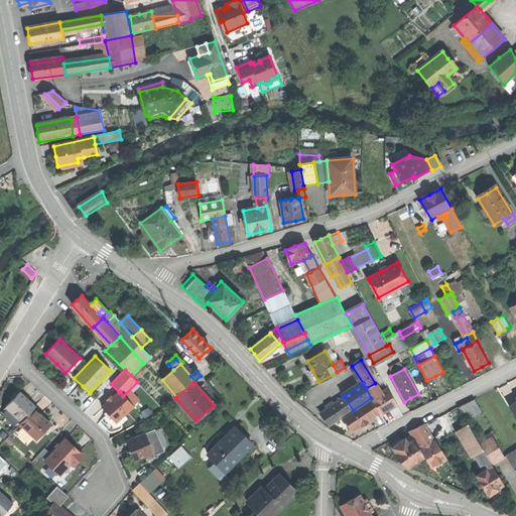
[(375,383),(366,388),(371,398),(372,399),(380,411),(381,414),(386,410),(390,408),(380,392),(375,383)]
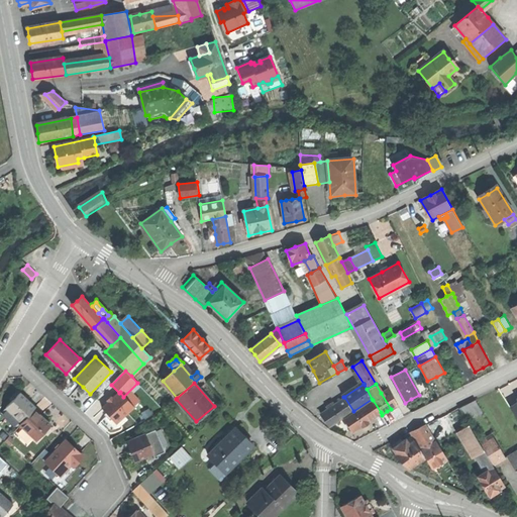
[(388,389),(381,393),(391,409),(398,405),(388,389)]
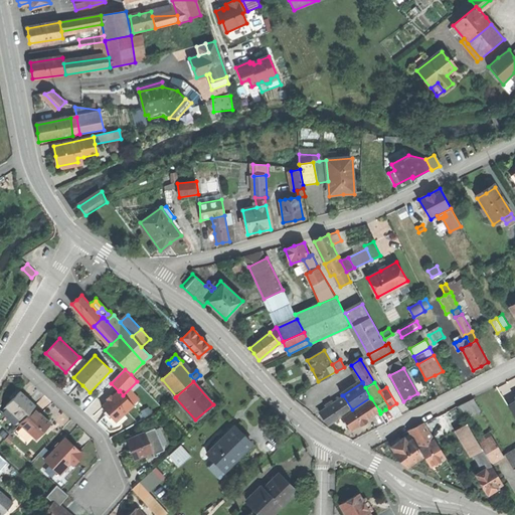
[(133,406),(123,395),(120,390),(119,391),(102,406),(109,414),(115,421),(133,406)]
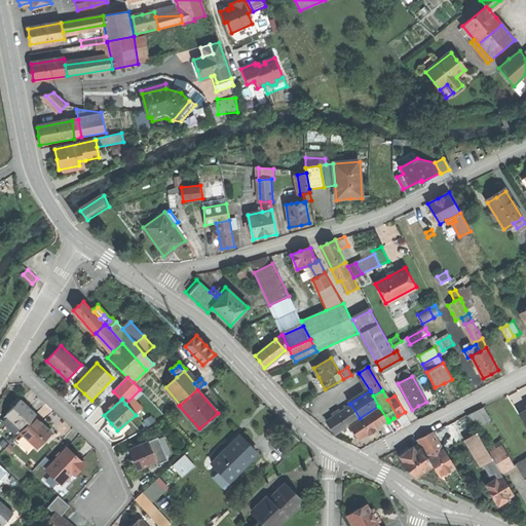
[(12,408),(6,415),(22,429),(34,417),(36,415),(20,401),(12,408)]
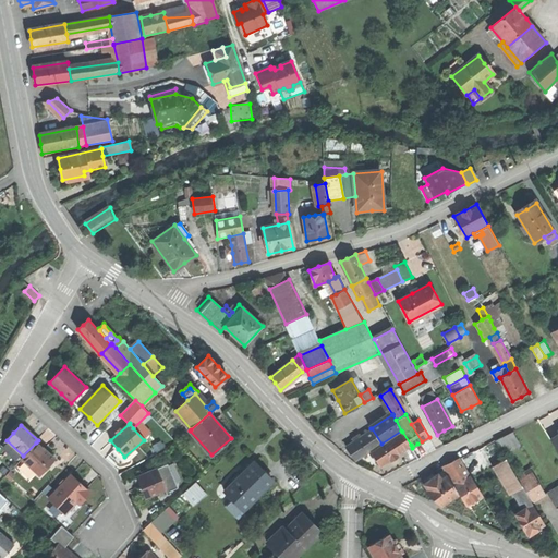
[(356,460),(381,444),(372,428),(347,446),(352,453),(356,460)]
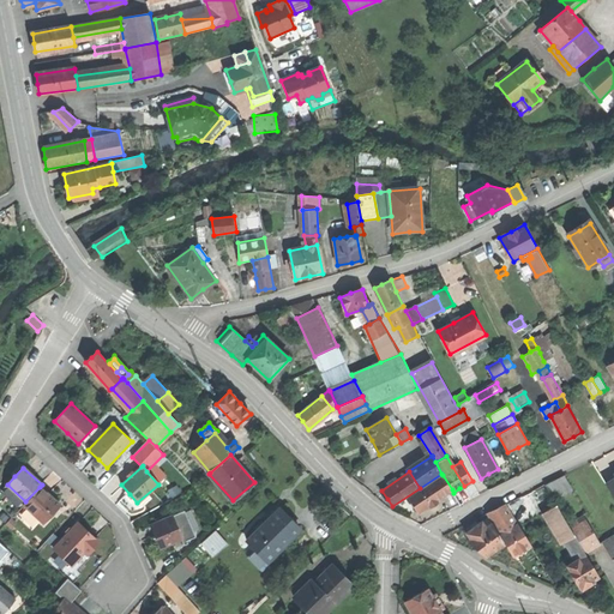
[(437,499),(452,489),(443,475),(409,498),(413,504),(417,512),(429,505),(437,499)]
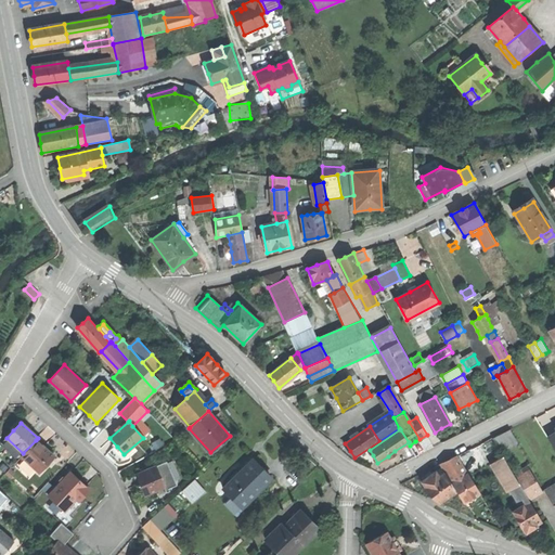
[(492,437),(499,451),(516,442),(510,429),(500,434),(492,437)]
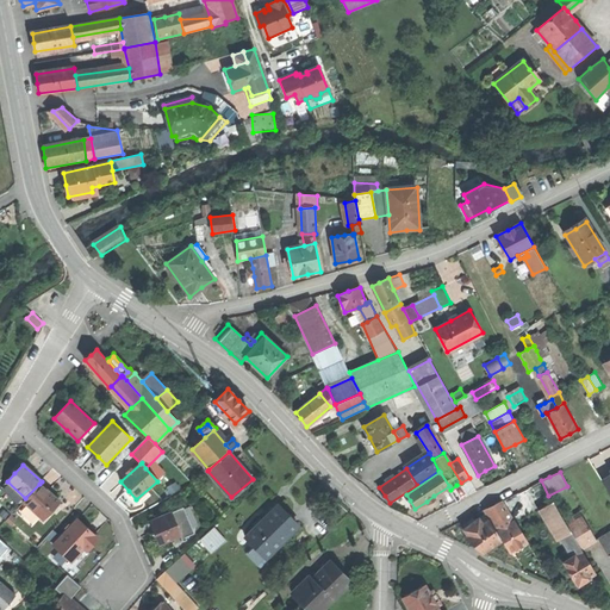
[(50,493),(39,484),(25,498),(23,502),(43,521),(60,503),(50,493)]
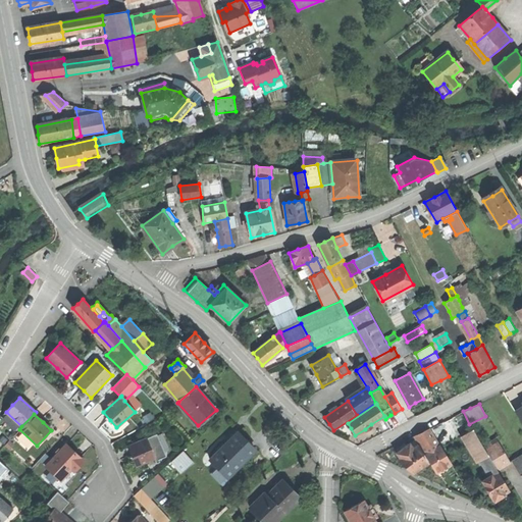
[(414,436),(419,447),(435,437),(429,427),(414,436)]
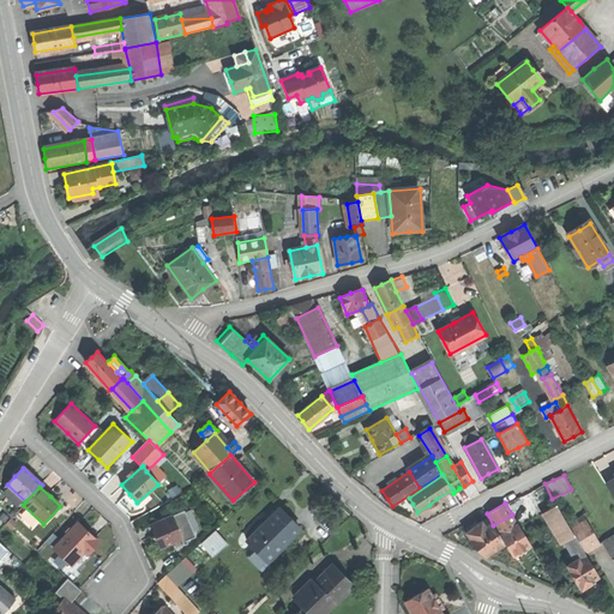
[(306,518),(321,517),(320,504),(305,505),(306,518)]
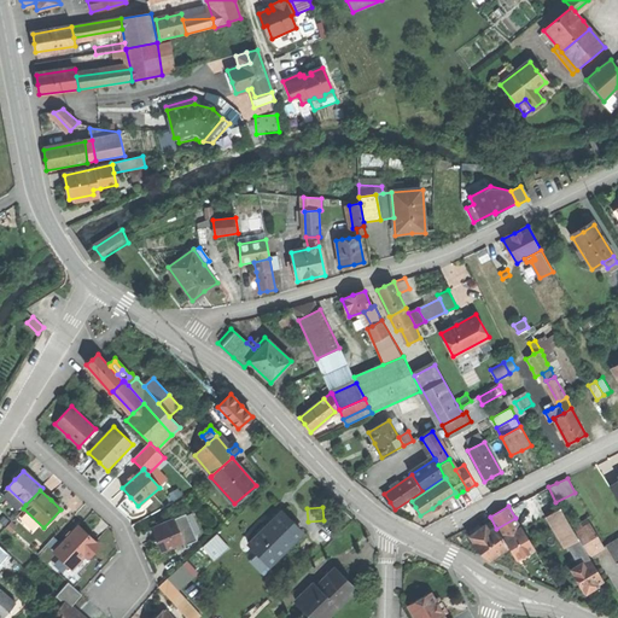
[(571,529),(559,507),(551,513),(569,543),(577,538),(573,532),(571,529)]
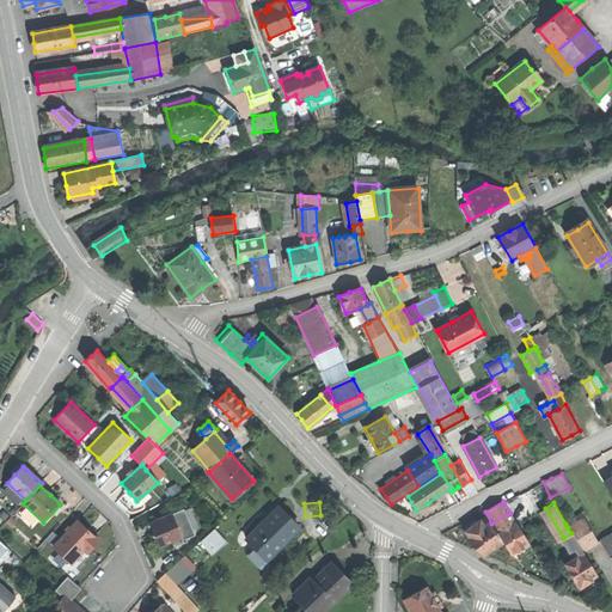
[(246,539),(267,558),(301,525),(291,513),(281,505),(246,539)]
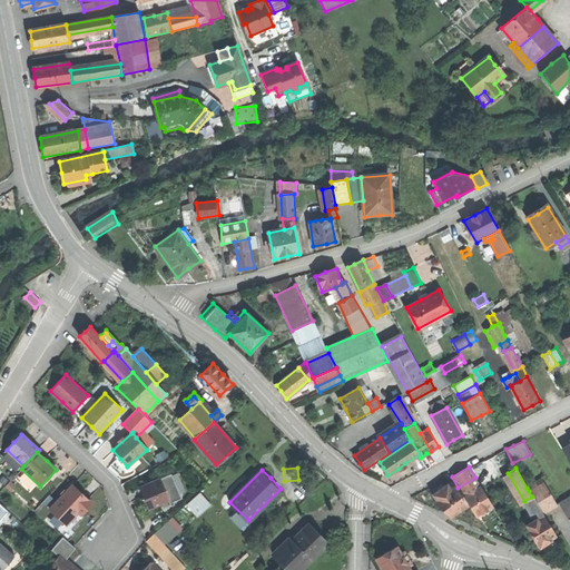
[(172,474),(159,479),(168,501),(170,507),(174,504),(173,502),(182,499),(172,474)]
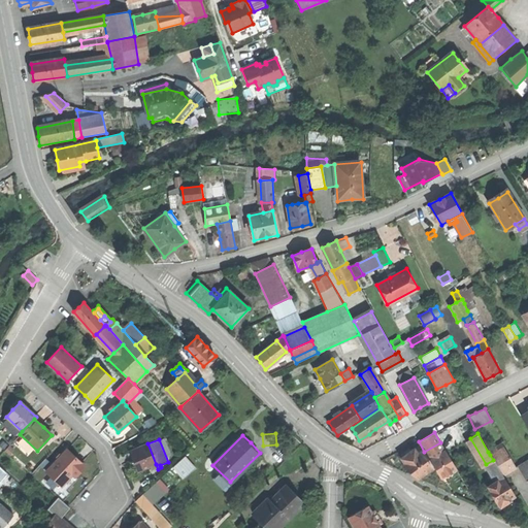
[(444,451),(440,442),(424,452),(429,460),(444,451)]
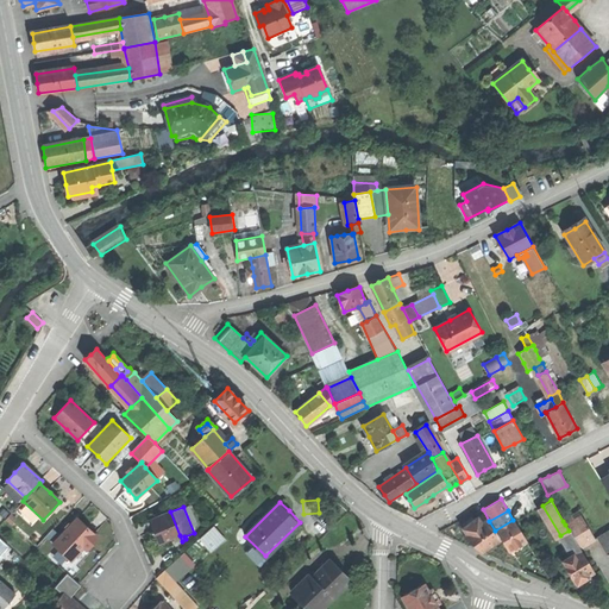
[(170,512),(149,520),(154,533),(157,544),(180,535),(170,512)]
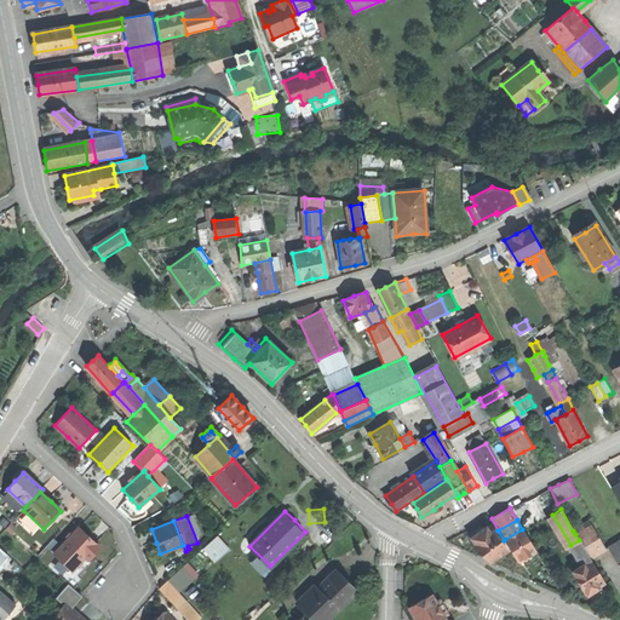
[(534,529),(543,543),(550,538),(541,524),(534,529)]
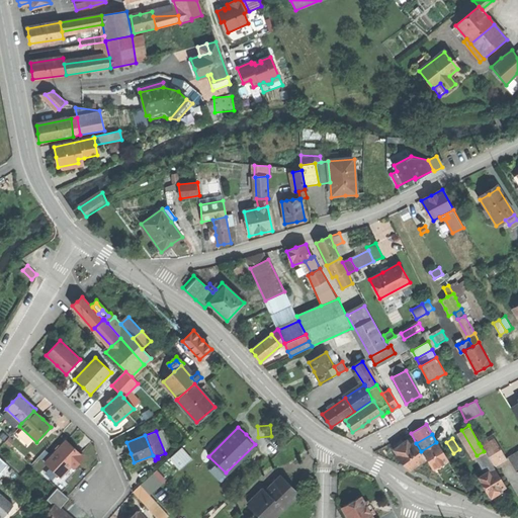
[(494,439),(488,442),(481,446),(484,451),(493,466),(498,463),(501,461),(506,458),(494,439)]
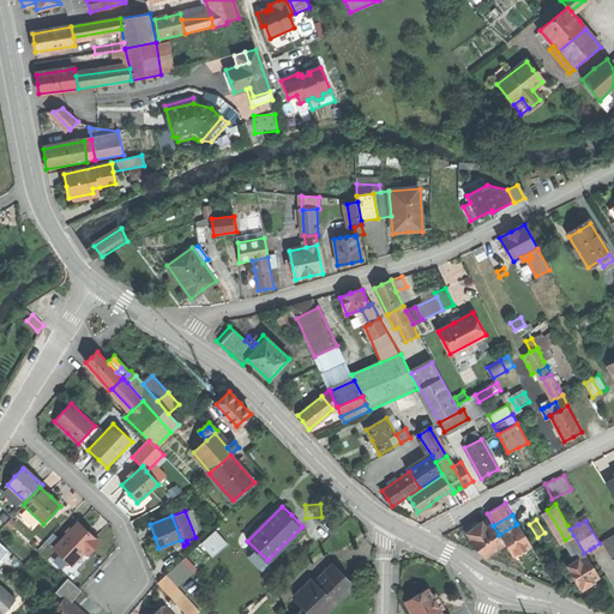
[(79,522),(54,549),(71,565),(84,551),(89,554),(100,542),(88,531),(79,522)]
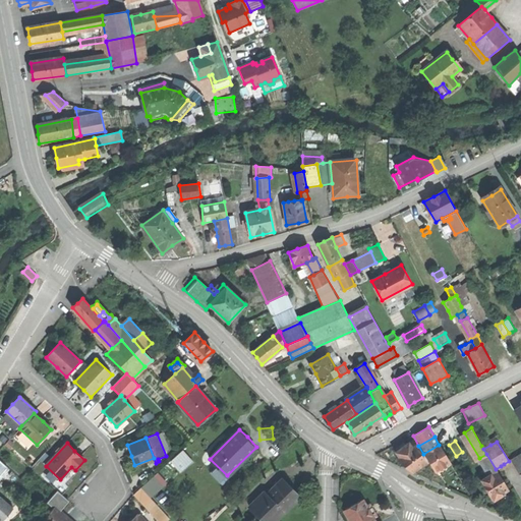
[(396,450),(399,456),(413,449),(410,444),(396,450)]
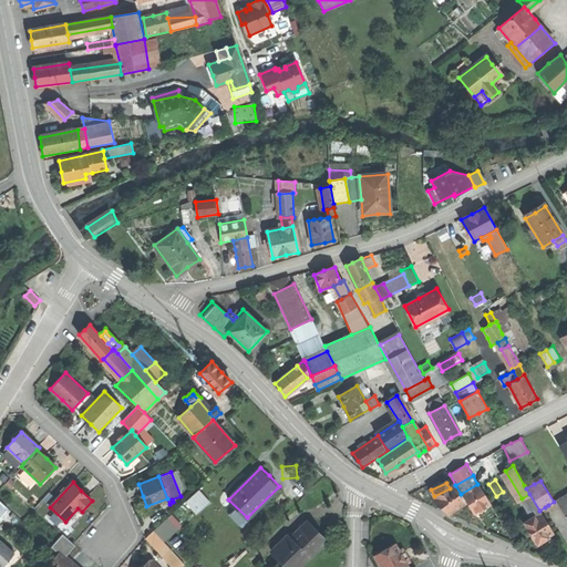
[(488,503),(477,484),(461,494),(465,502),(472,513),(480,508),(488,503)]
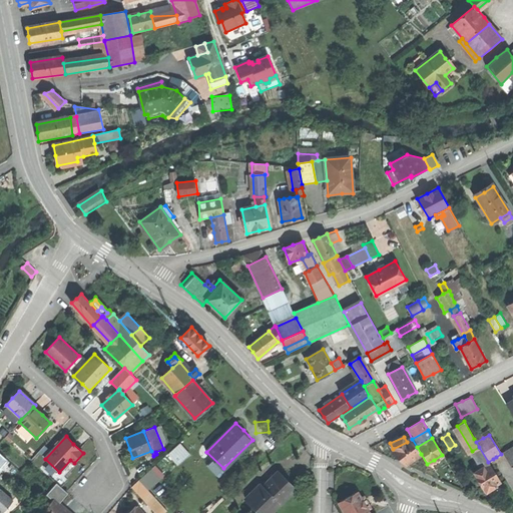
[(404,463),(421,454),(417,447),(412,439),(407,442),(393,449),(390,450),(397,457),(404,463)]
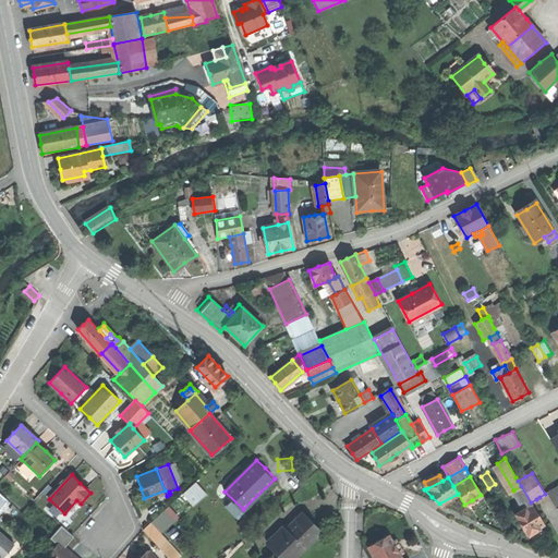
[(199,481),(184,490),(193,505),(209,495),(199,481)]
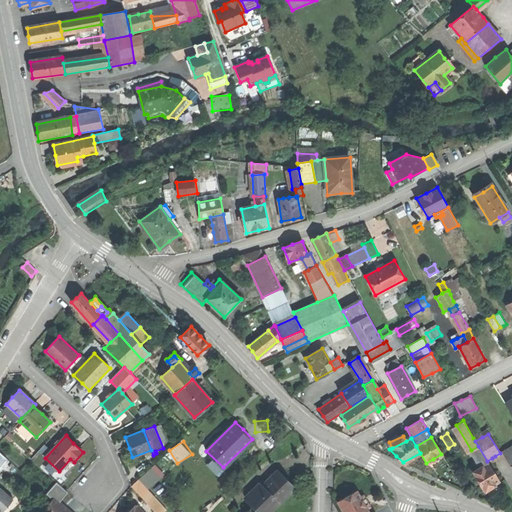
[(487,461),(478,446),(471,450),(480,466),(487,461)]
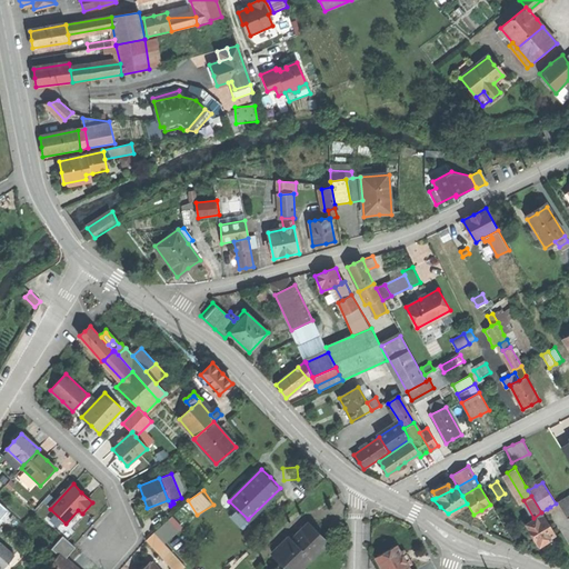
[(568,496),(558,502),(567,519),(568,517),(568,496)]
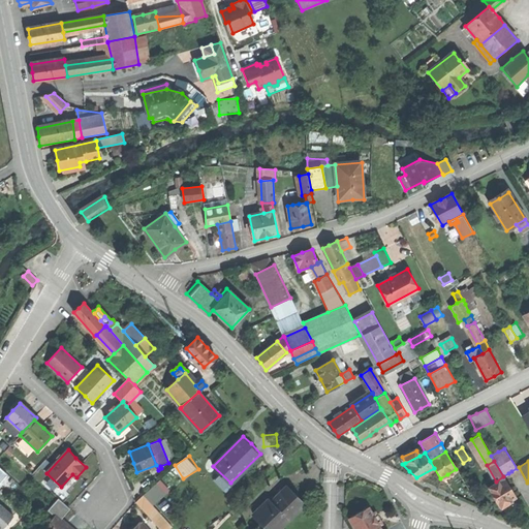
[(65,490),(76,477),(72,474),(61,487),(65,490)]
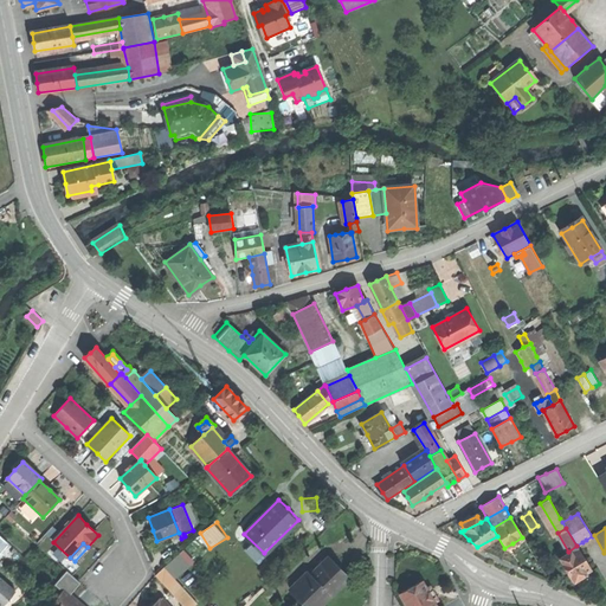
[(591,569),(577,546),(568,552),(558,558),(572,581),(573,580),(574,581),(579,578),(585,574),(585,573),(591,569)]
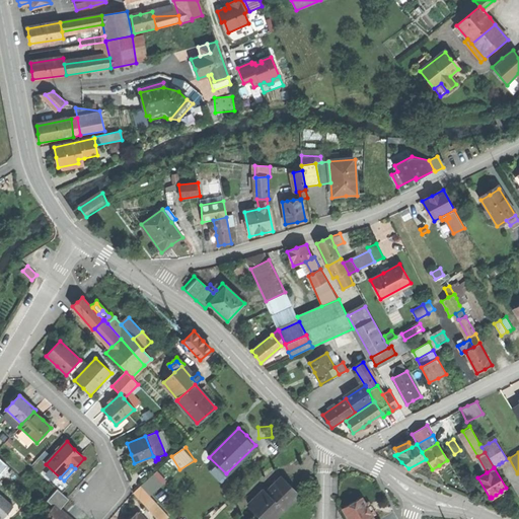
[(152,495),(168,479),(158,469),(134,492),(159,518),(167,518),(171,516),(152,495)]
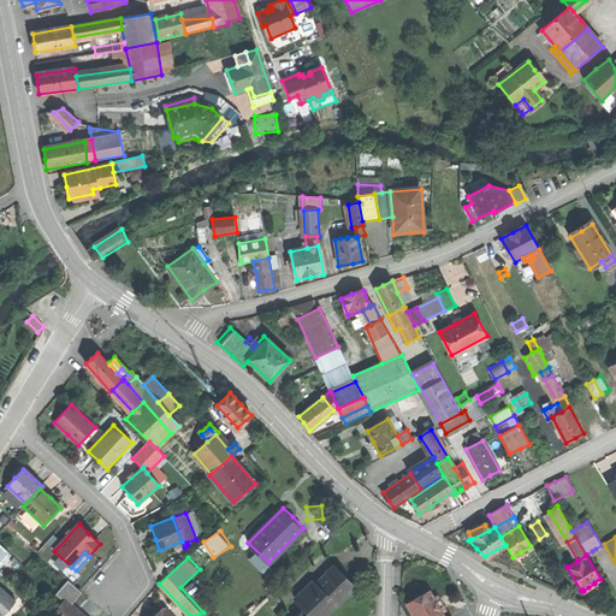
[(298,614),(300,615),(324,615),(353,588),(343,578),(333,568),(312,590),(308,586),(295,599),(303,608),(298,614)]
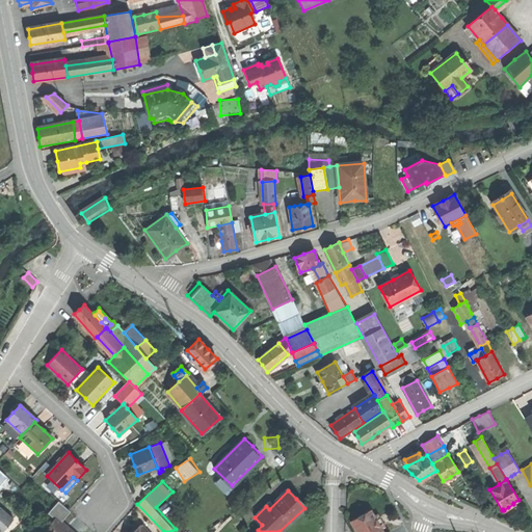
[(43,531),(72,531),(71,530),(70,531),(60,524),(71,511),(58,501),(48,513),(55,520),(43,531)]
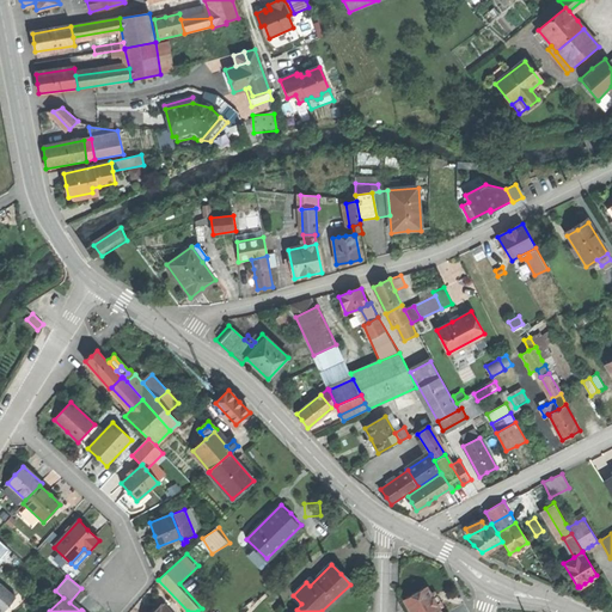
[(0,611),(1,611),(7,606),(8,609),(12,605),(10,603),(16,597),(0,582),(0,611)]
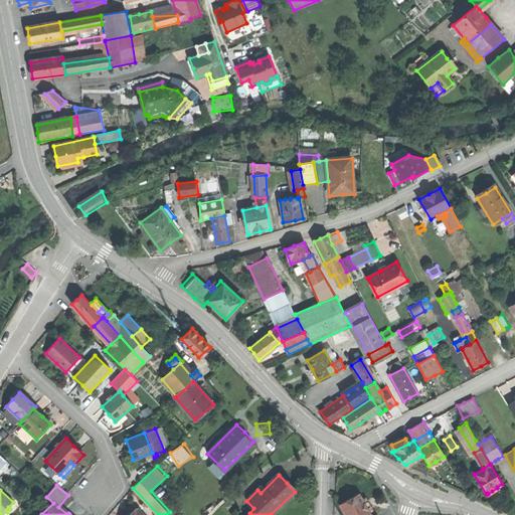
[(350,499),(339,505),(345,514),(370,514),(369,513),(372,511),(365,498),(362,500),(358,494),(350,499)]
